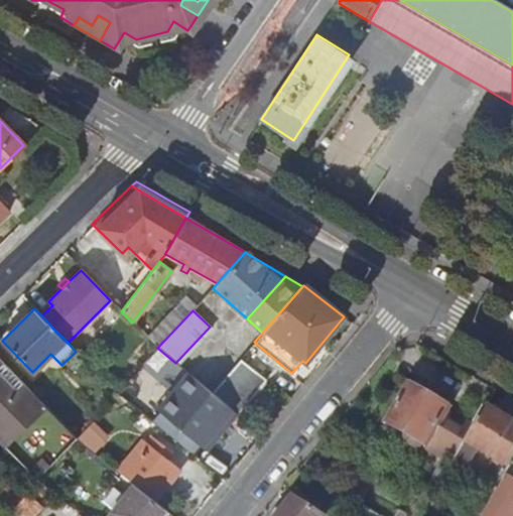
[(123,348),(139,364),(155,348),(136,330),(134,333),(136,335),(123,348)]
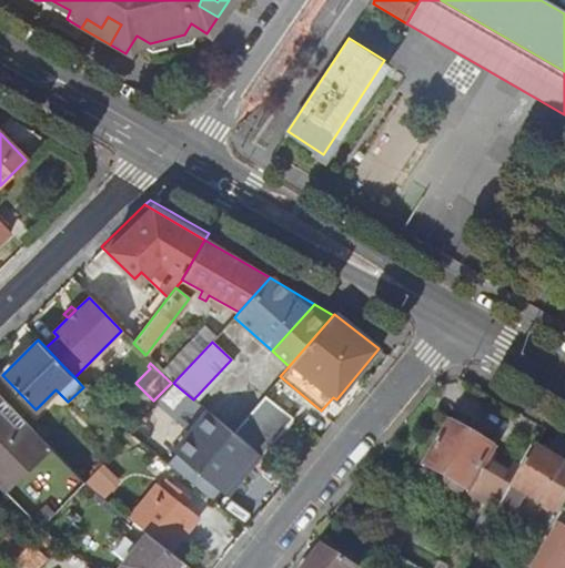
[(265,393),(232,432),(253,448),(261,454),(293,416),(265,393)]
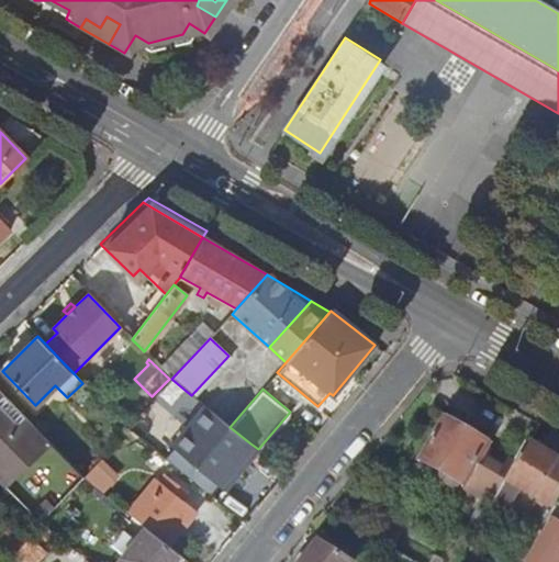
[(82,475),(0,391),(0,472),(31,444),(40,453),(15,478),(37,501),(28,509),(40,523),(82,475)]
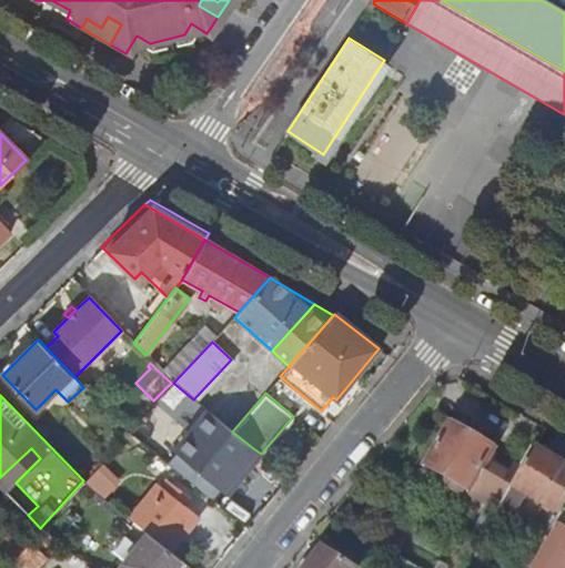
[(141,403),(124,421),(130,425),(147,407),(141,403)]
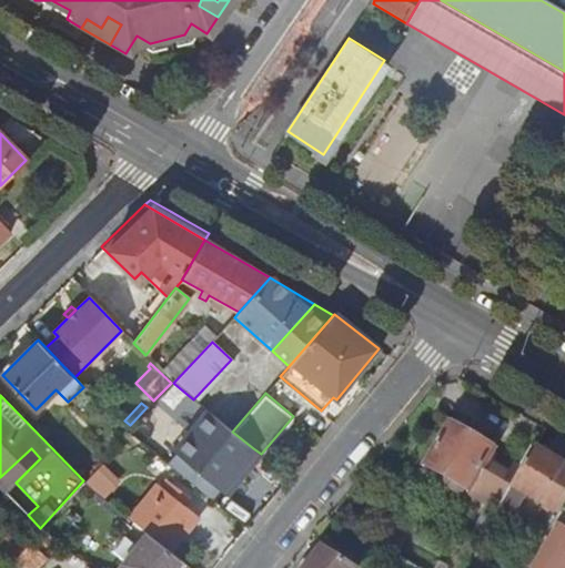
[(232,432),(205,409),(172,449),(221,489),(253,448),(232,432)]
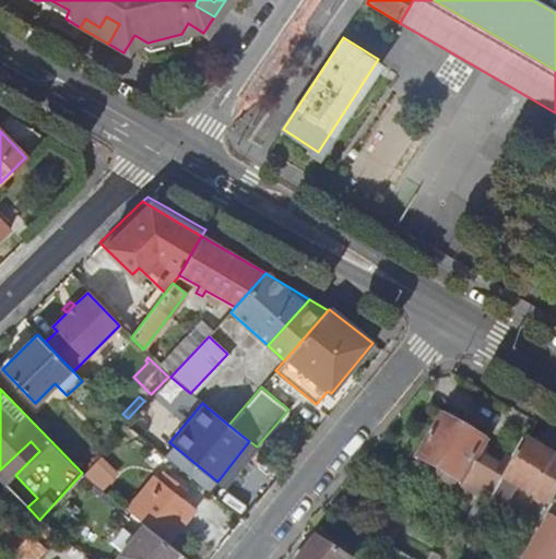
[(457,486),(485,502),(486,500),(495,485),(499,477),(508,462),(480,445),(483,441),(439,415),(415,458),(435,470),(434,471),(435,475),(436,479),(447,485),(451,485),(453,484),(456,482),(458,484),(457,486)]
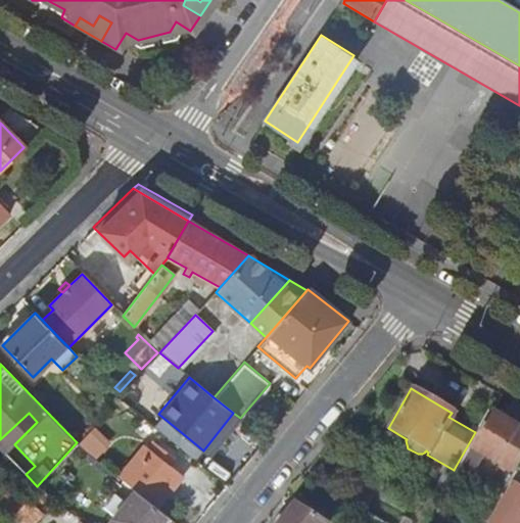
[(467,446),(481,454),(512,472),(519,458),(519,428),(488,411),(475,432),(467,446)]
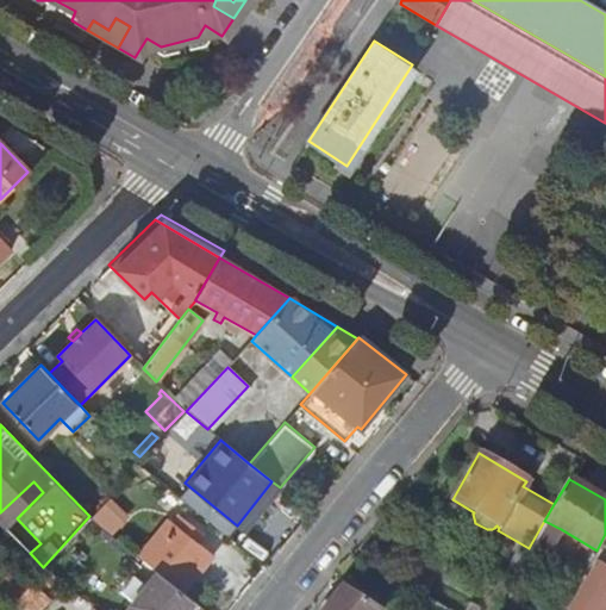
[(33,481),(0,512),(0,522),(12,536),(30,553),(41,543),(17,518),(43,492),(33,481)]
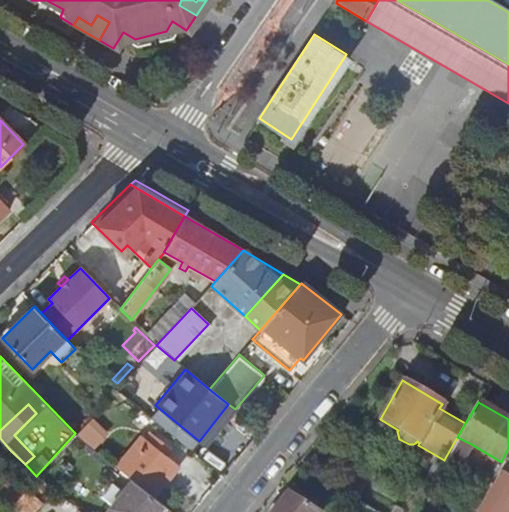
[(140,435),(115,466),(120,471),(152,497),(177,466),(162,453),(168,447),(149,432),(144,439),(140,435)]
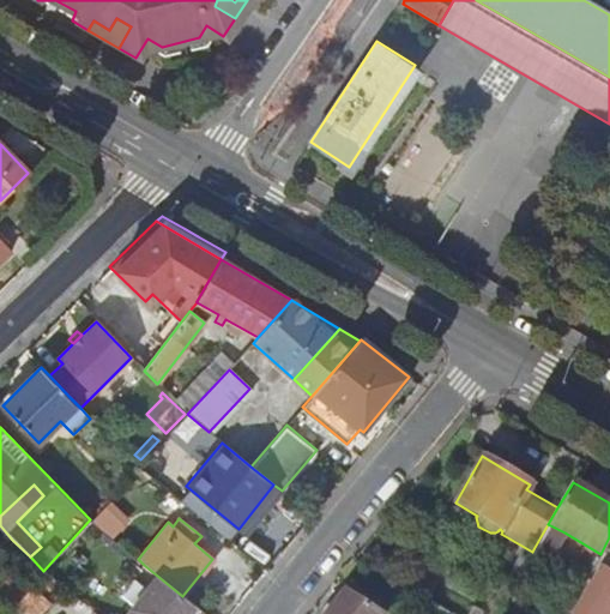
[(565,533),(548,524),(543,533),(533,549),(549,559),(565,533)]
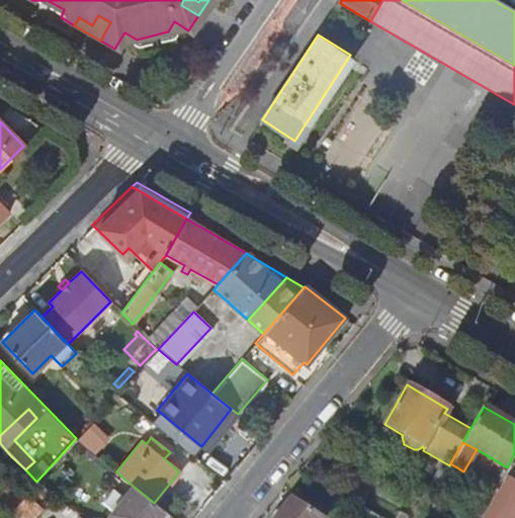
[(10,455),(0,443),(0,452),(6,459),(10,455)]
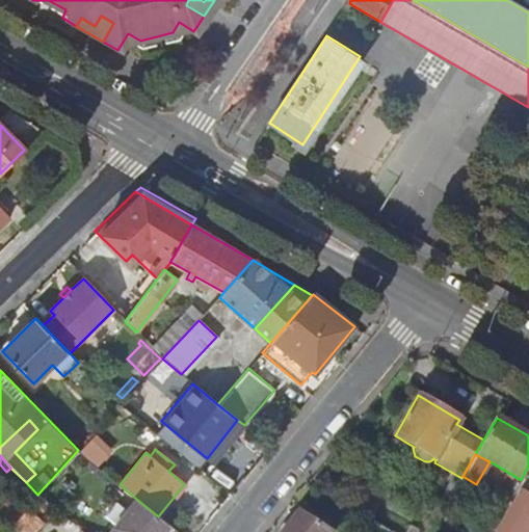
[(0,521),(7,528),(10,525),(29,504),(11,488),(0,501),(0,521)]
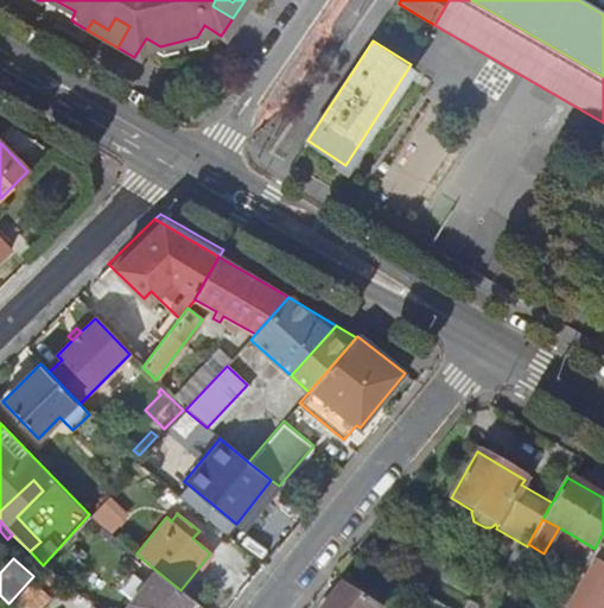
[(417,558),(411,568),(427,577),(432,568),(417,558)]
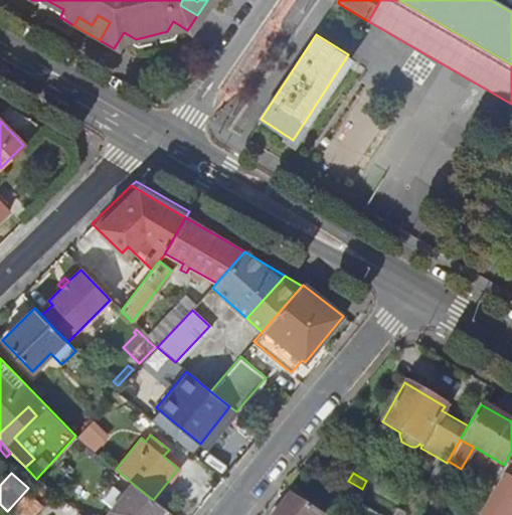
[(511,500),(511,478),(504,473),(479,514),(511,514),(511,500),(511,501),(511,500)]
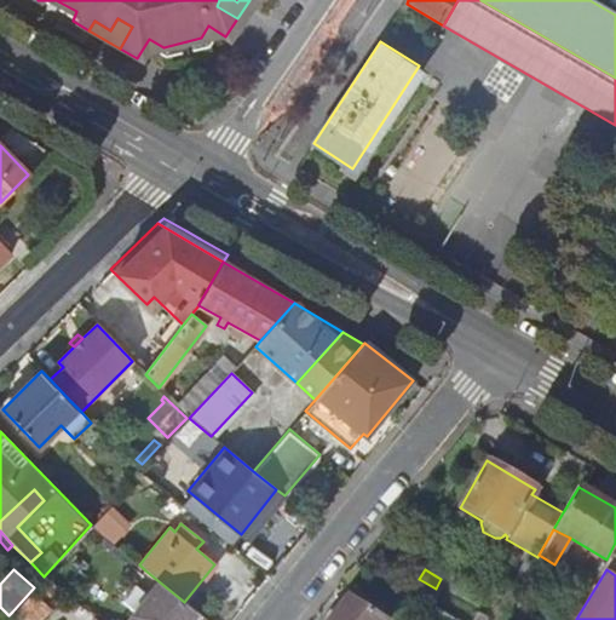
[(184,602),(145,570),(119,601),(134,613),(128,619),(189,619),(196,612),(184,602)]
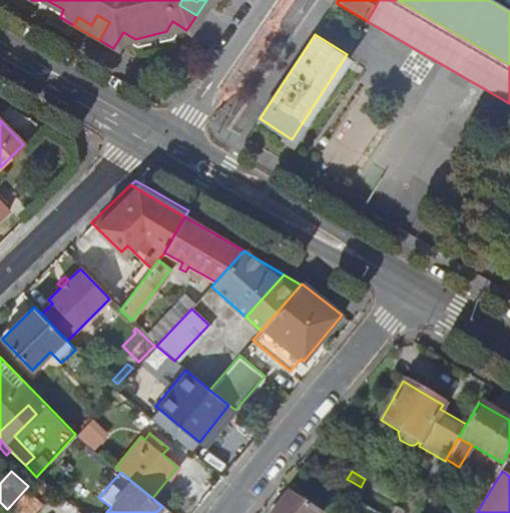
[(10,506),(15,510),(17,512),(29,512),(41,501),(35,496),(45,485),(36,477),(28,486),(10,506)]
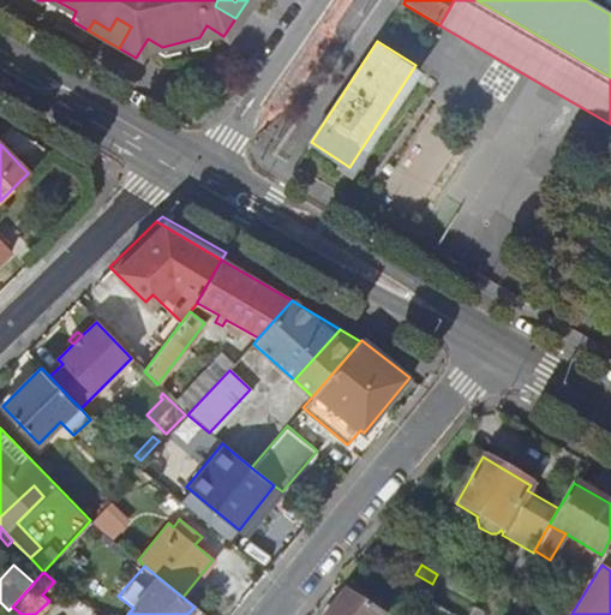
[(415,574),(407,591),(423,599),(432,584),(415,574)]
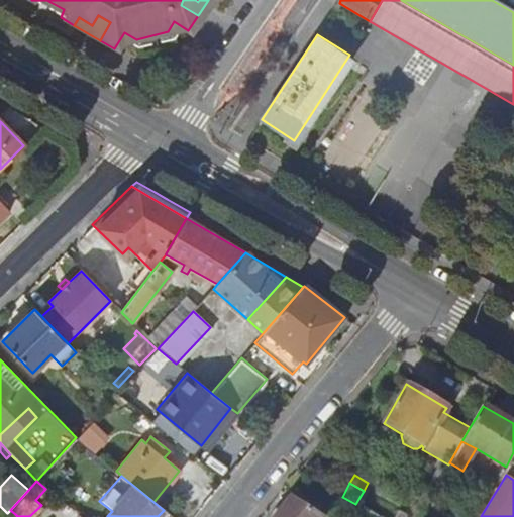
[(319,516),(290,497),(275,516),(319,516)]
